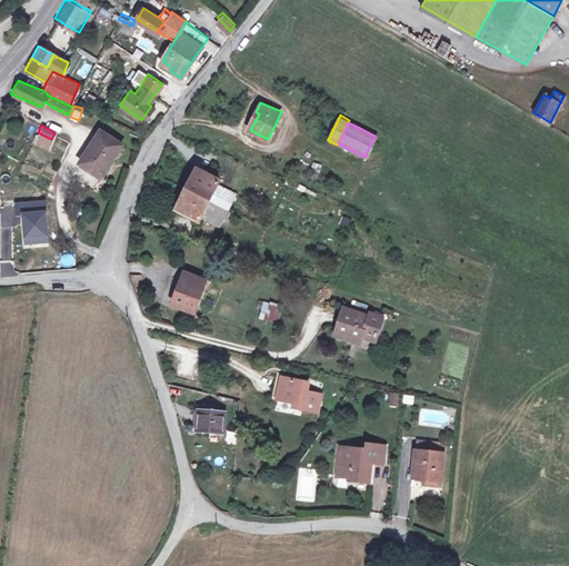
[(100,177),(120,144),(98,129),(78,162),(100,177)]
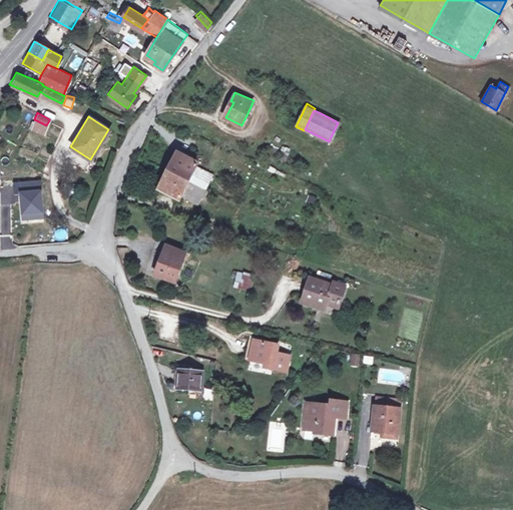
[(46,125),(34,119),(30,127),(42,133),(46,125)]
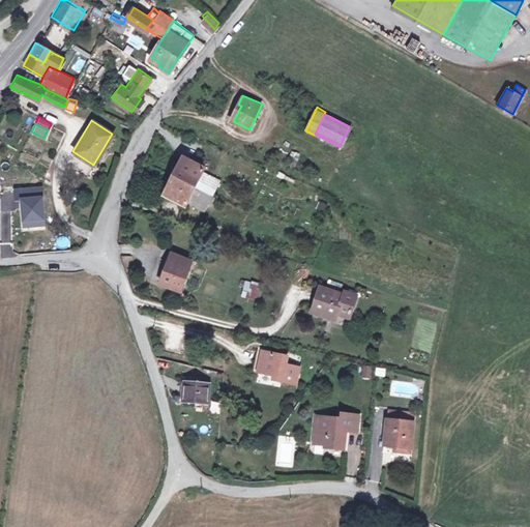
[(176,168),(173,176),(192,185),(204,192),(212,176),(202,171),(204,168),(185,157),(179,169),(176,168)]
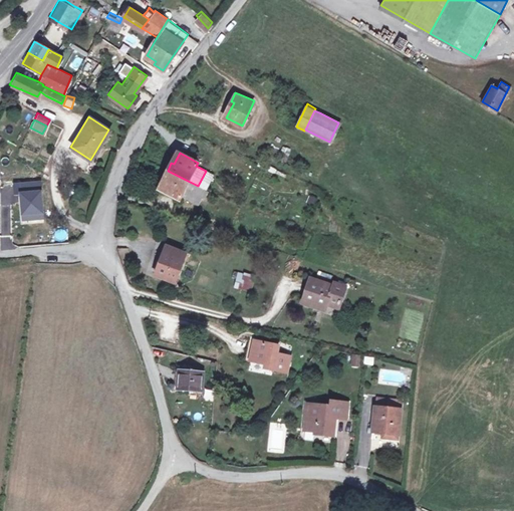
[(181,195),(191,200),(198,186),(186,180),(168,171),(164,178),(166,179),(161,190),(179,198),(181,195)]
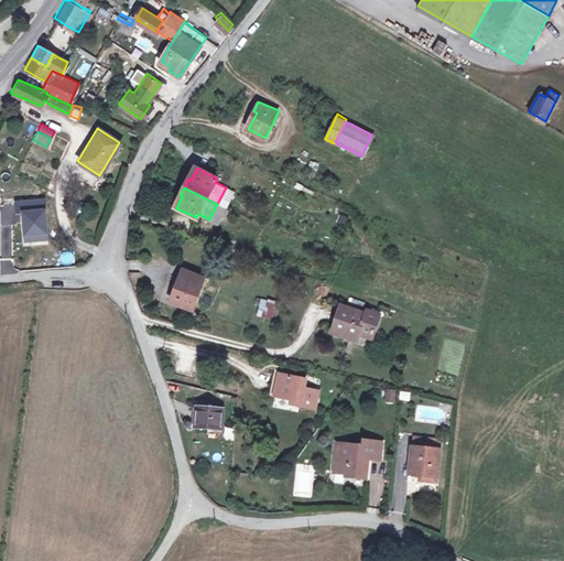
[(232,191),(226,187),(217,204),(225,207),(232,191)]
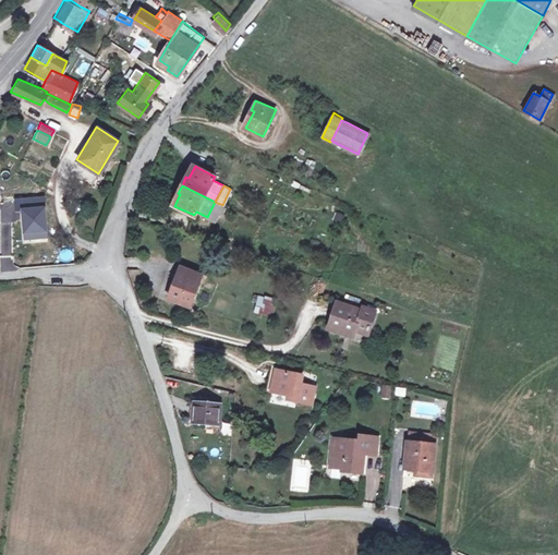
[(32,239),(45,238),(41,197),(13,200),(13,210),(20,210),(21,233),(32,233),(32,239)]
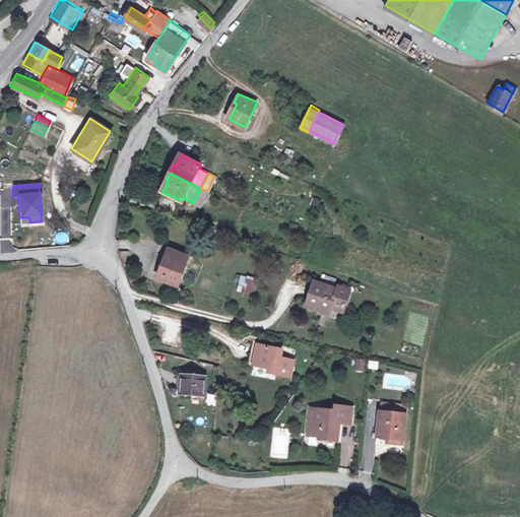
[(200,205),(207,191),(200,188),(193,202),(200,205)]
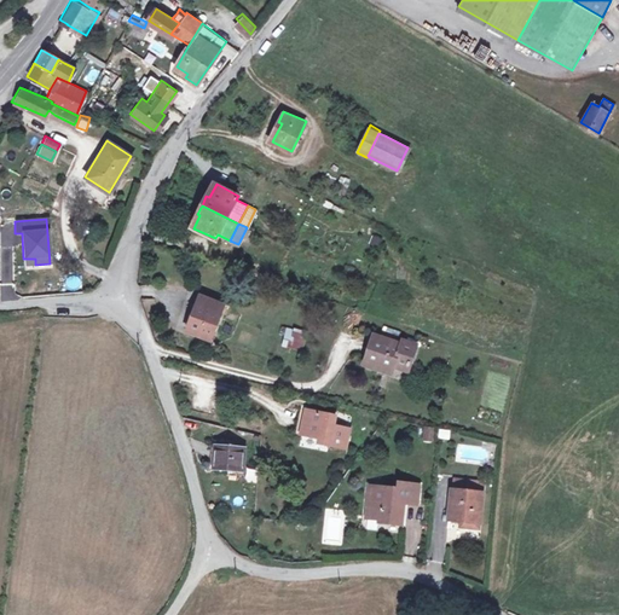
[(208,340),(223,305),(200,295),(184,331),(208,340)]
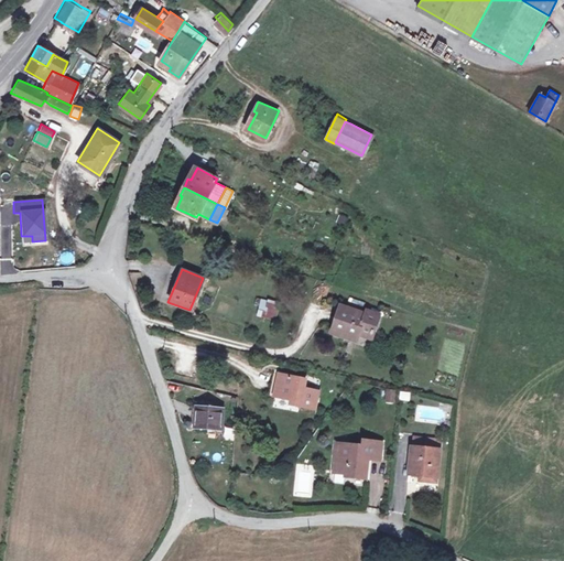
[(267,316),(273,299),(270,298),(269,300),(264,299),(262,303),(260,302),(257,312),(267,316)]
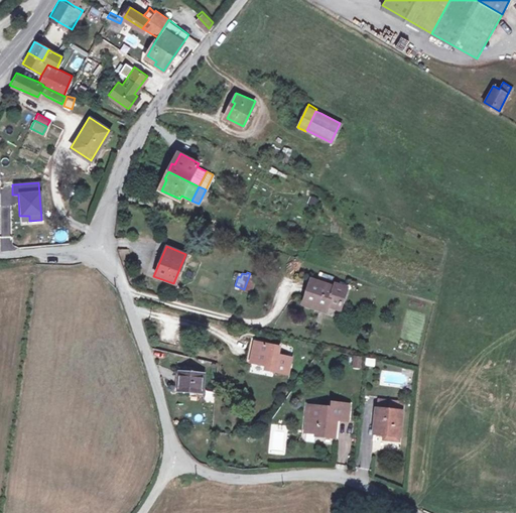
[(301,301),(312,304),(314,298),(327,302),(338,306),(345,284),(333,281),(332,283),(309,276),(301,301)]
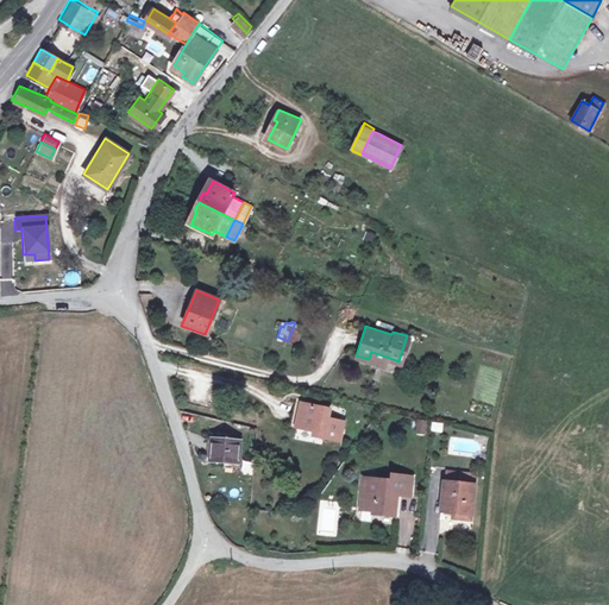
[(383,364),(385,357),(371,352),(369,359),(383,364)]
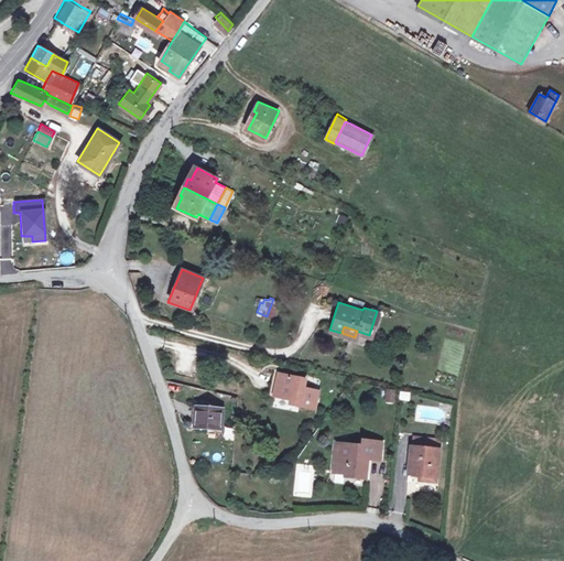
[(272,392),(289,396),(299,398),(297,403),(312,407),(315,389),(302,386),(304,377),(277,371),(272,392)]
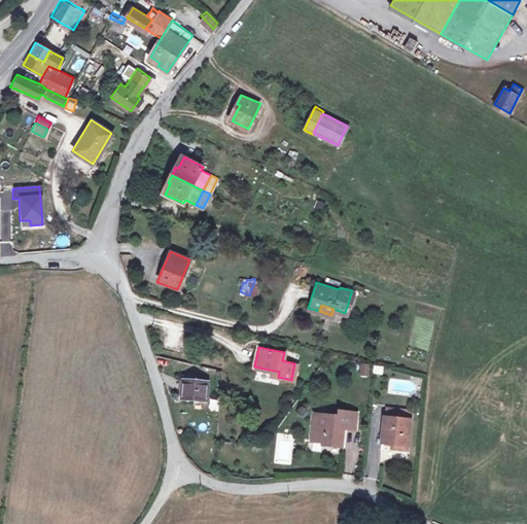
[(360,359),(358,372),(369,374),(370,361),(360,359)]
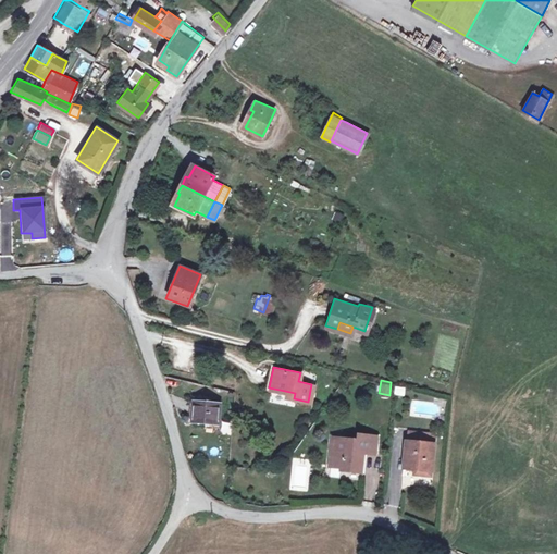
[(395,392),(405,393),(406,384),(395,383),(395,392)]
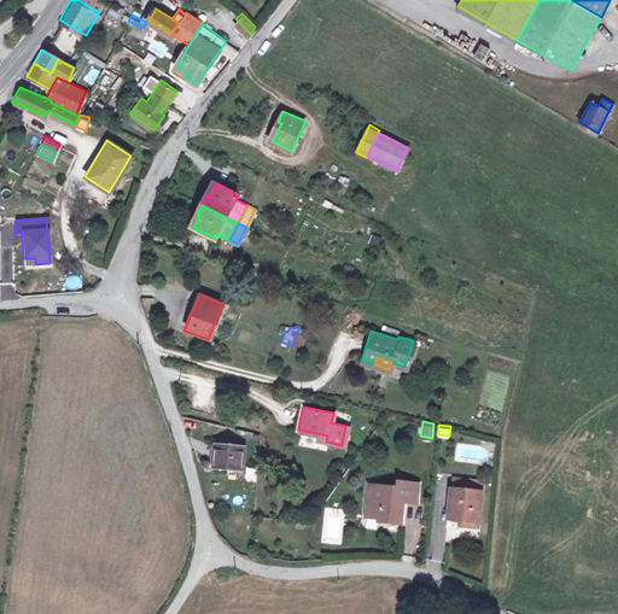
[(239,467),(239,444),(213,443),(213,466),(239,467)]
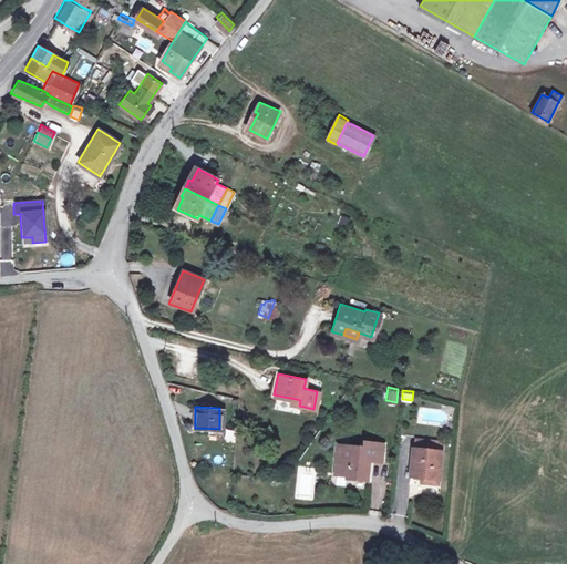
[(413,438),(412,448),(426,449),(430,449),(431,440),(428,440),(413,438)]
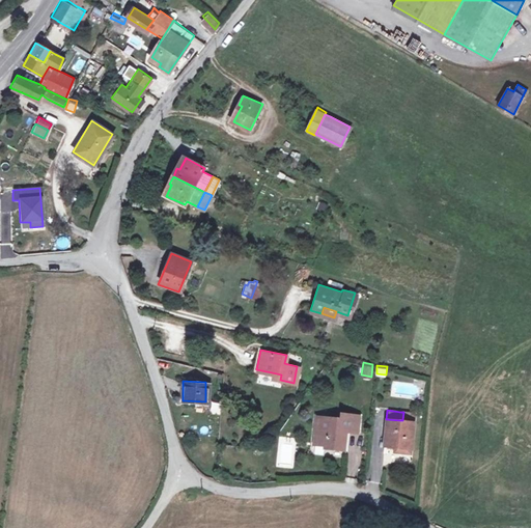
[(413,413),(403,412),(402,420),(399,420),(396,447),(409,447),(412,421),(413,413)]
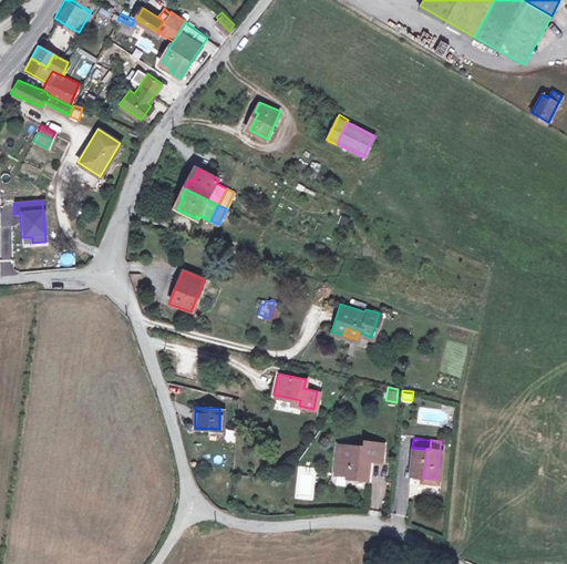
[(380,459),(382,442),(364,441),(364,445),(336,442),(332,471),(344,473),(344,475),(364,479),(367,464),(362,463),(363,457),(380,459)]
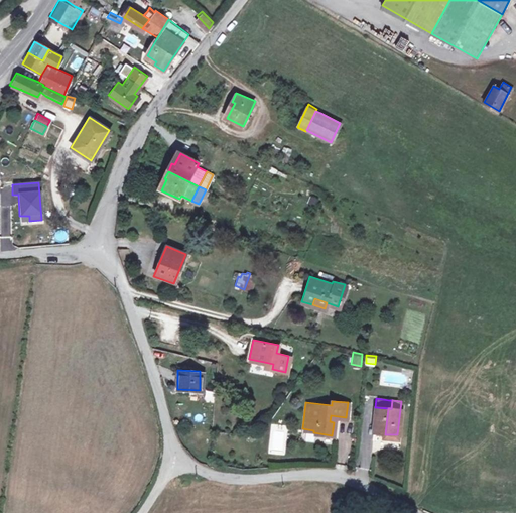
[(381,433),(385,434),(388,408),(375,407),(374,406),(371,432),(381,433)]
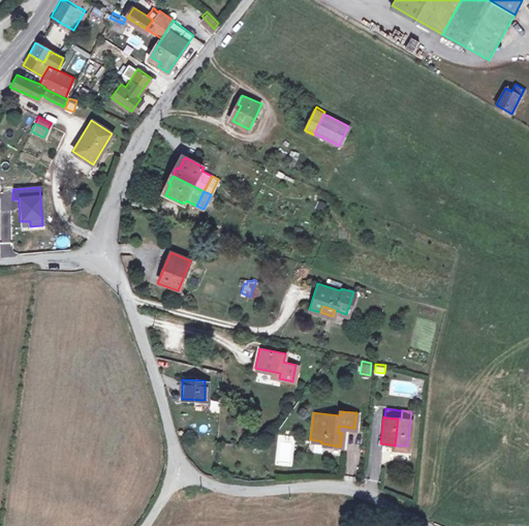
All buildings are outlined.
